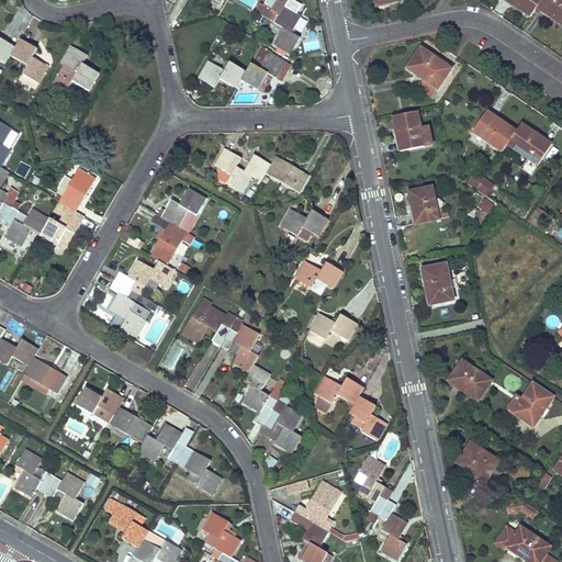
[(261,2),(258,8),(268,14),(271,9),(276,0),(266,0),(265,4),(261,2)]
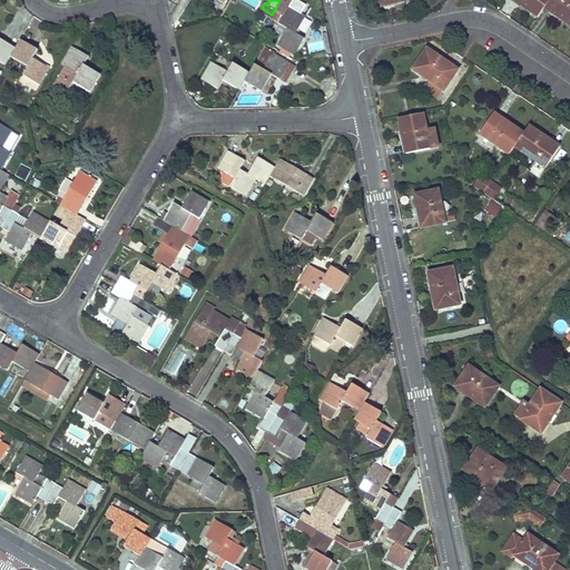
[(279,0),(275,9),(272,15),(279,19),(278,21),(288,28),(278,45),(295,55),(305,37),(296,31),(305,16),(288,6),(291,0),(279,0)]
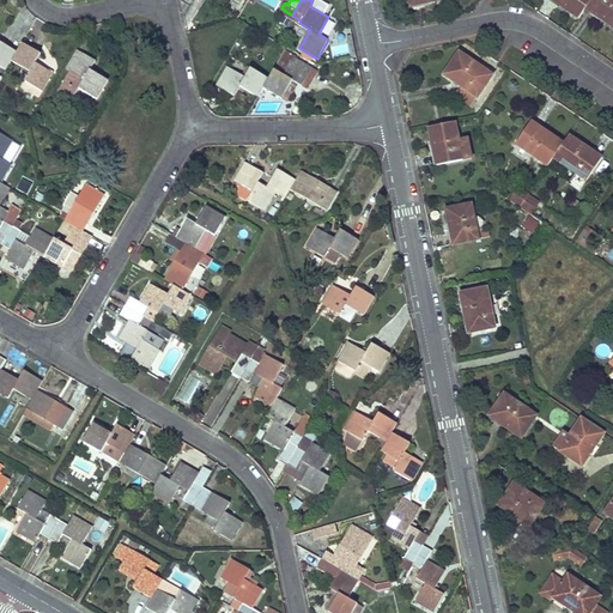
[(590,0),(551,0),(578,18),(586,8),(590,0)]
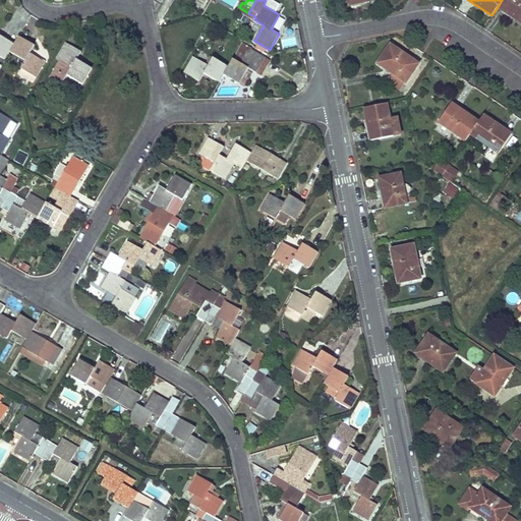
[(520,0),(502,0),(498,7),(520,22),(520,0)]
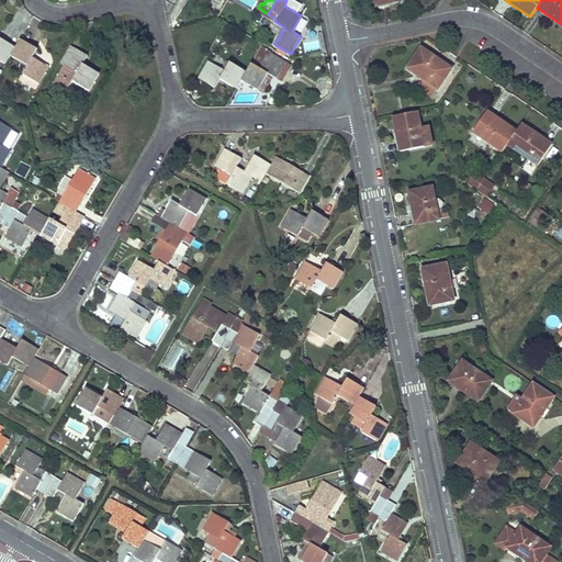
[(0,59),(6,64),(11,55),(17,46),(0,36),(0,59)]
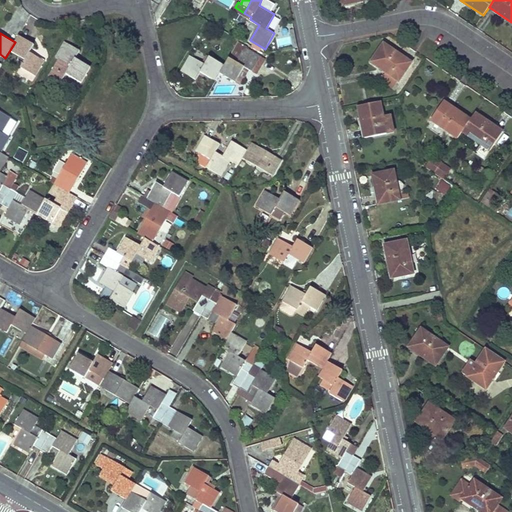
[(34,43),(19,35),(15,42),(10,50),(25,59),(20,67),(36,75),(45,60),(29,51),(34,43)]
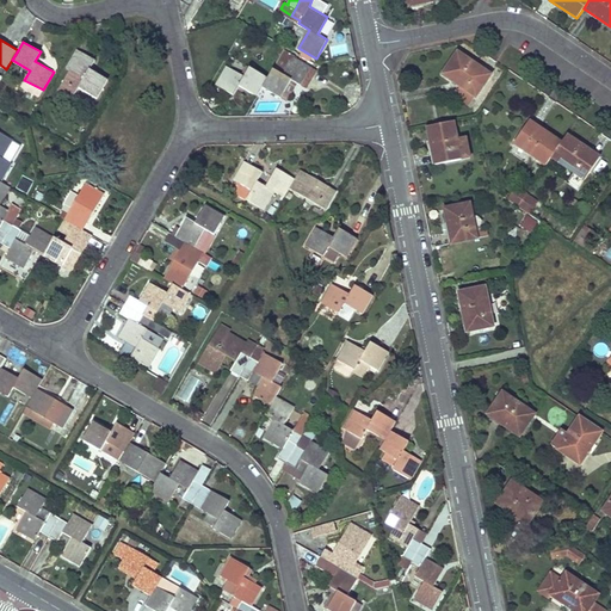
[(333,45),(333,55),(346,54),(345,45),(333,45)]
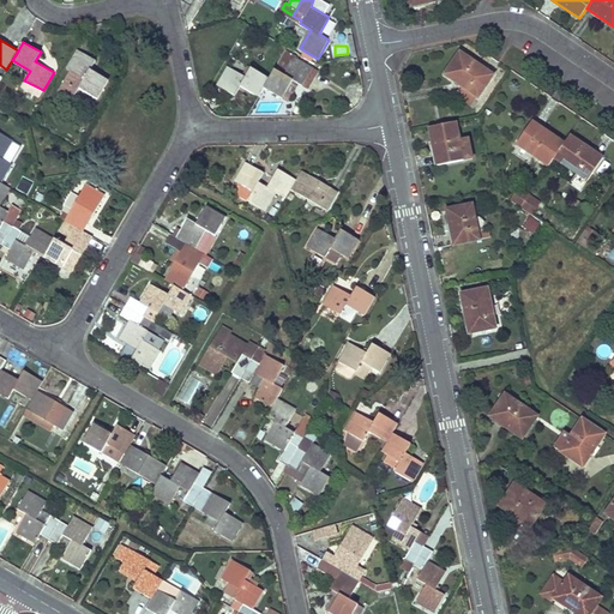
[(96,60),(78,49),(67,68),(70,70),(58,91),(73,100),(80,89),(98,98),(109,79),(91,68),(96,60)]
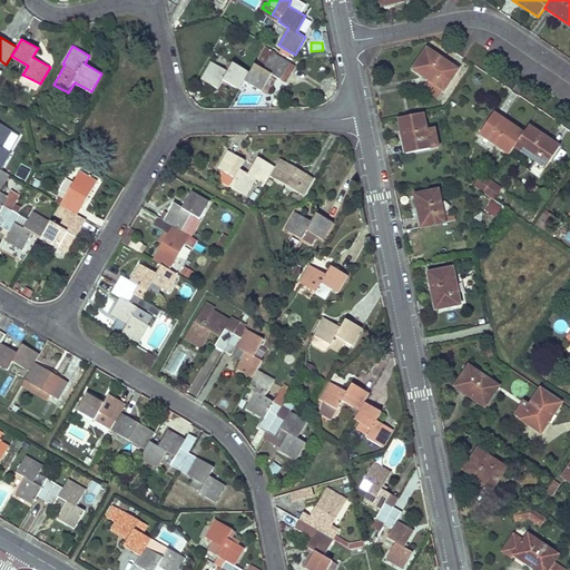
[(274,50),(266,46),(256,64),(251,71),(245,81),(262,90),(272,72),(277,76),(281,78),(290,61),(274,52),(274,50)]
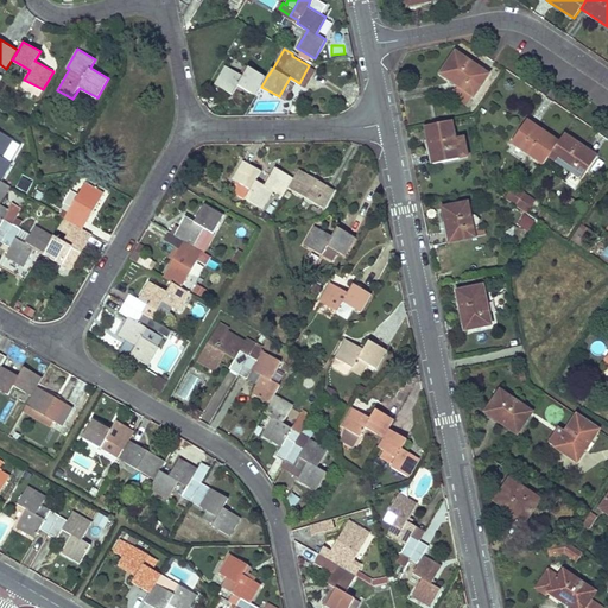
[(487,74),(455,52),(441,74),(456,84),(450,92),(464,101),(470,94),(472,95),(487,74)]
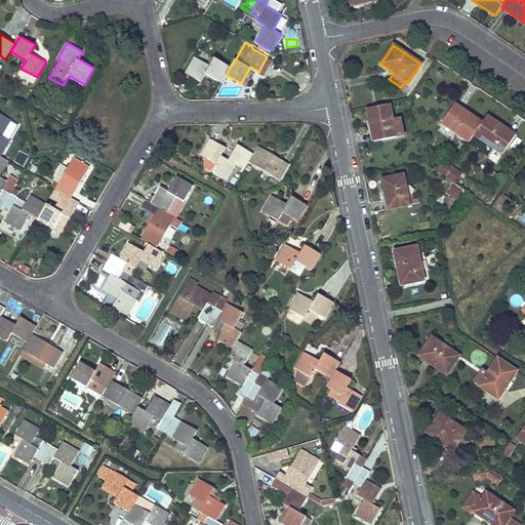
[(226,75),(231,66),(215,57),(210,66),(195,57),(186,72),(201,81),(206,73),(221,82),(226,75)]
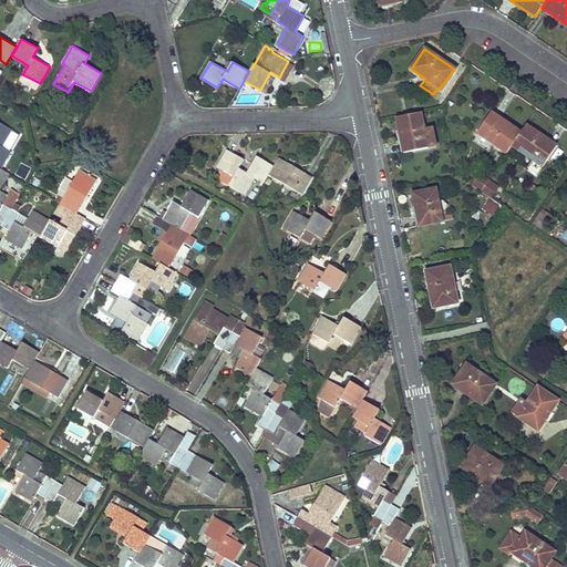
[(276,75),(270,72),(260,90),(266,93),(276,75)]
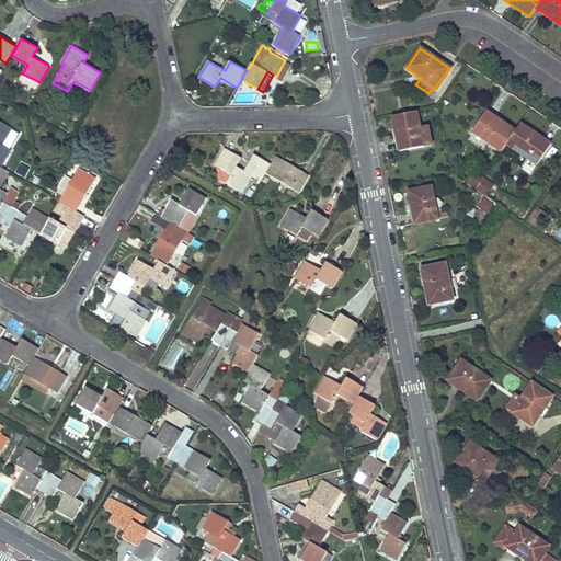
[(39,82),(22,73),(20,79),(36,89),(39,82)]
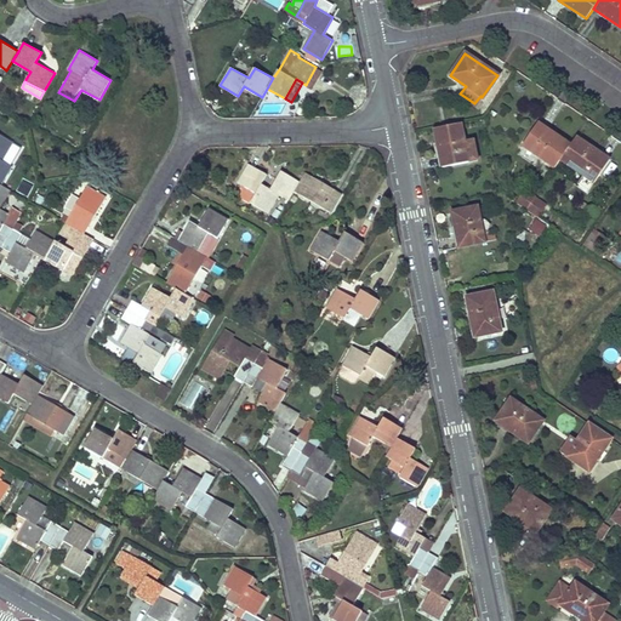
[(460,123),(434,129),(442,166),(476,159),(473,146),(466,148),(465,142),(460,123)]
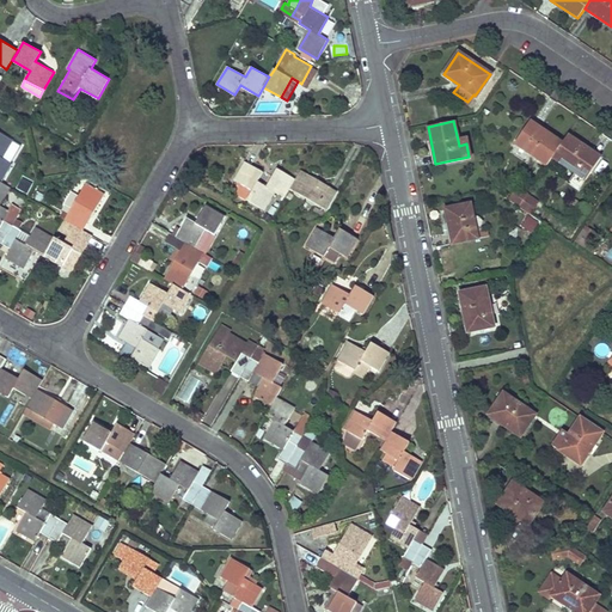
[(562,142),(530,121),(514,142),(548,165),(552,158),(562,142)]
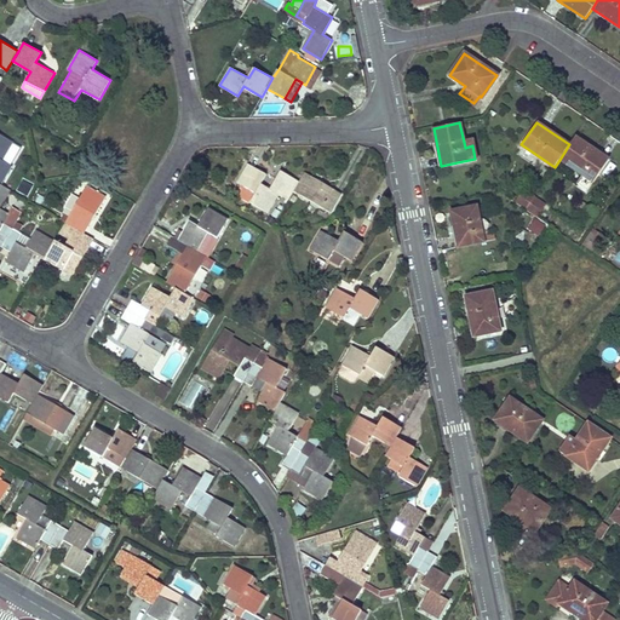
[(0,182),(1,183),(12,166),(3,160),(13,142),(0,133),(0,182)]
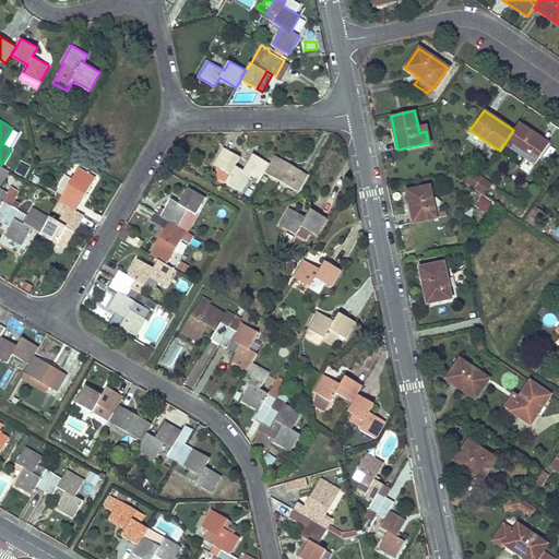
[(548,144),(518,123),(513,130),(504,144),(525,157),(534,164),(548,144)]
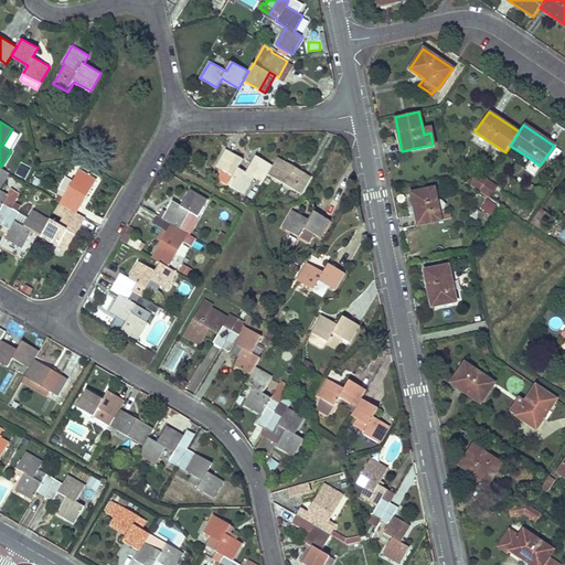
[(243,158),(226,148),(216,166),(224,170),(233,176),(228,183),(245,193),(255,177),(263,182),(268,172),(273,164),(256,155),(246,171),(238,167),(243,158)]
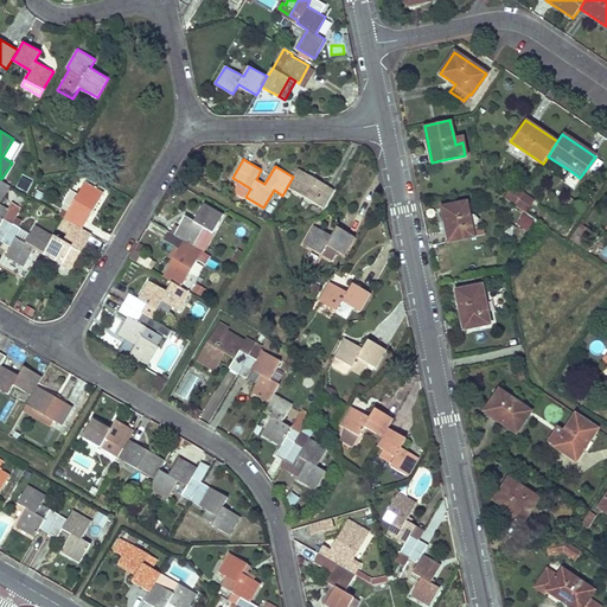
[(334,189),(299,167),(293,177),(288,185),(324,208),(334,189)]
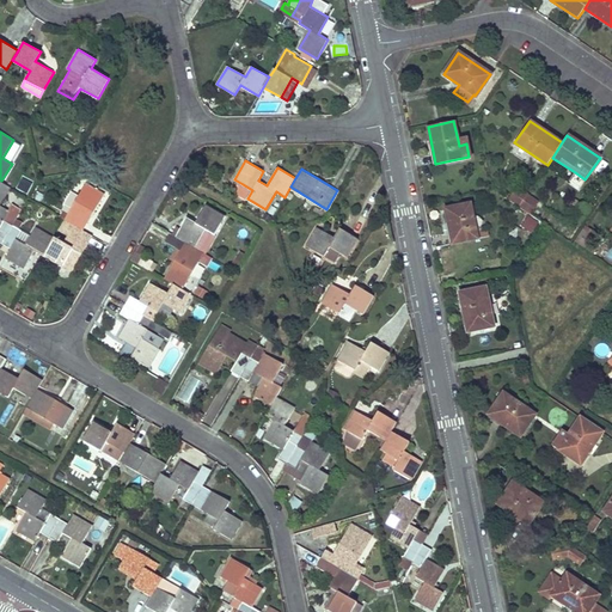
[(580,189),(585,179),(575,172),(569,182),(580,189)]
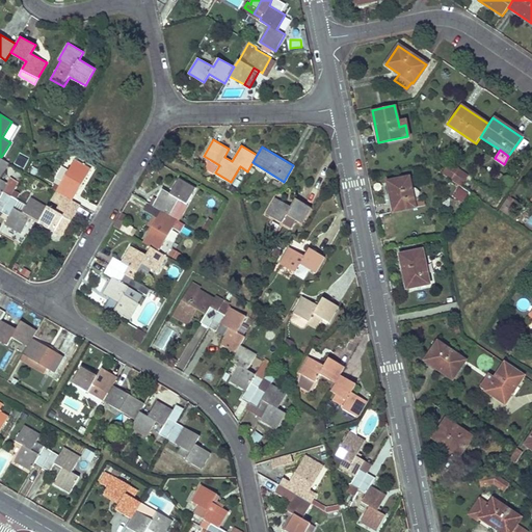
[(24,167),(28,158),(19,154),(15,164),(24,167)]
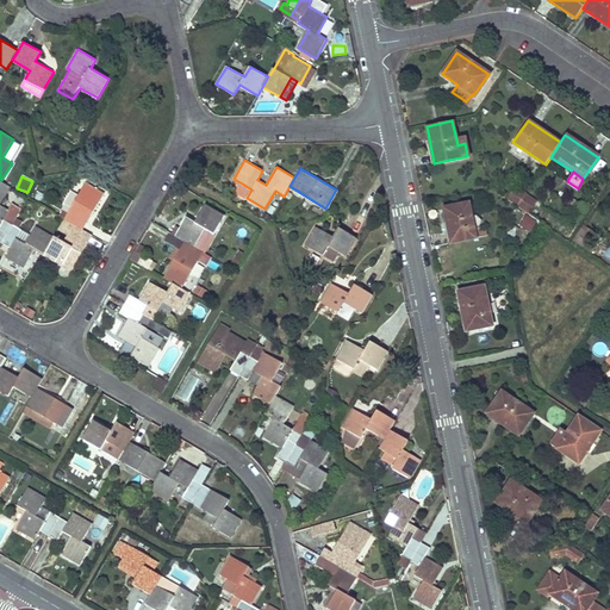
[(1,180),(0,179),(0,240),(1,242),(13,223),(4,218),(10,209),(0,204),(11,186),(1,180)]
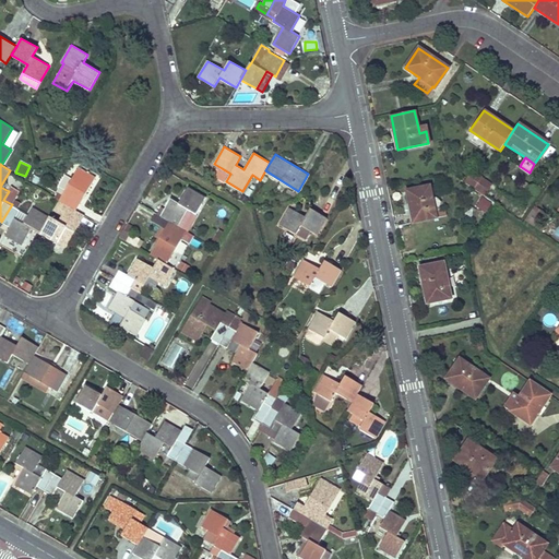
[(94,176),(79,166),(59,199),(68,203),(75,209),(94,176)]
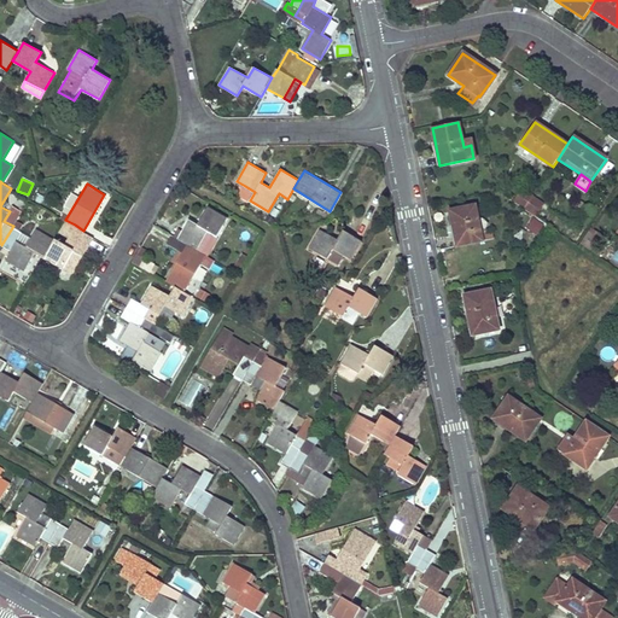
[(255,192),(245,186),(240,194),(250,200),(255,192)]
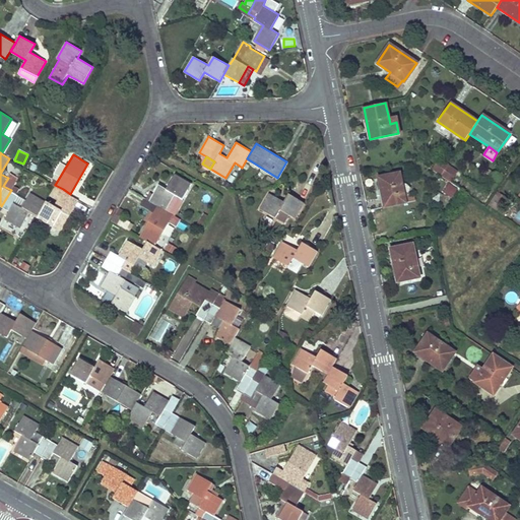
[(440,157),(433,169),(435,171),(443,159),(440,157)]
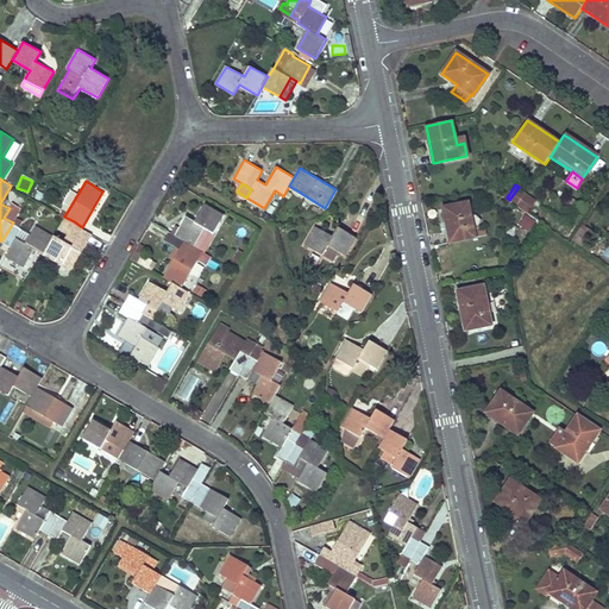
[(519,187),(509,200),(516,205),(526,192),(519,187)]
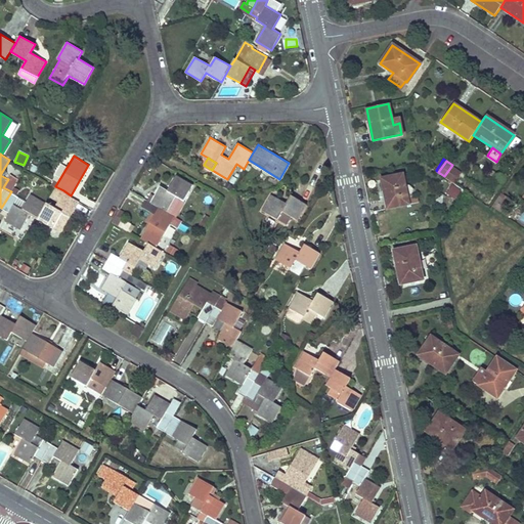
[(450,180),(457,169),(452,165),(444,176),(450,180)]
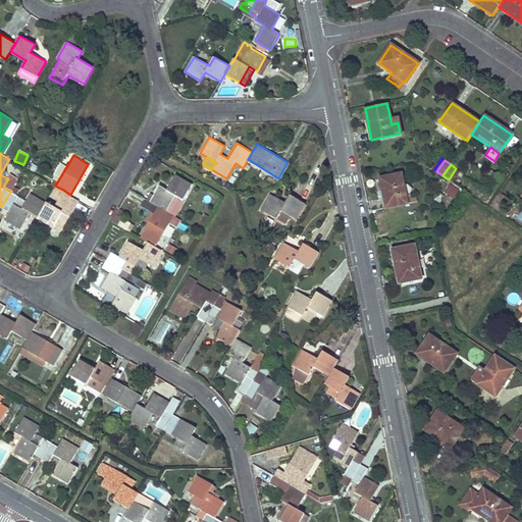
[(452,181),(459,170),(456,168),(449,179),(452,181)]
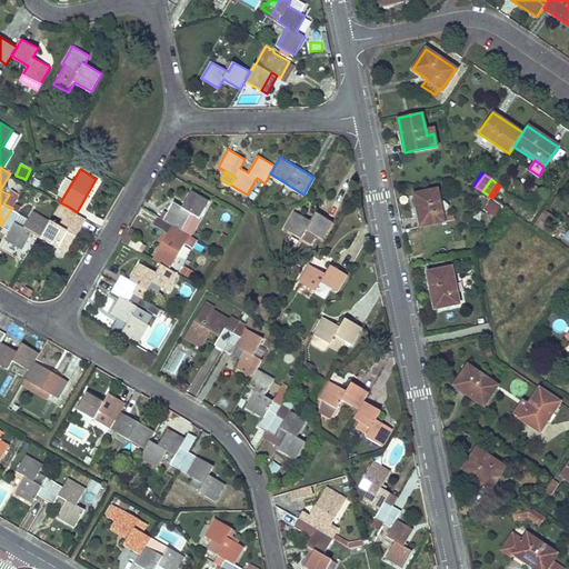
[(192,190),(188,188),(178,205),(182,207),(192,190)]
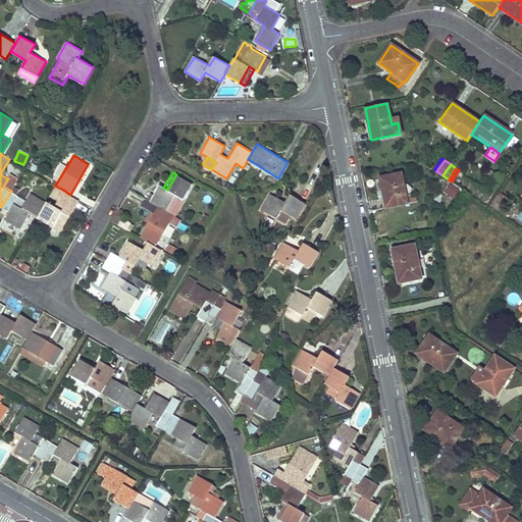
[(401,172),(380,176),(386,207),(408,202),(401,172)]
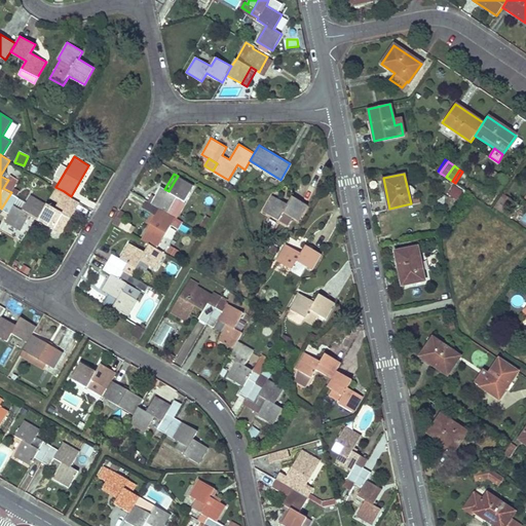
[(193,185),(178,176),(168,191),(164,189),(160,187),(156,196),(152,194),(148,192),(145,198),(159,207),(167,212),(177,196),(183,200),(193,185)]
